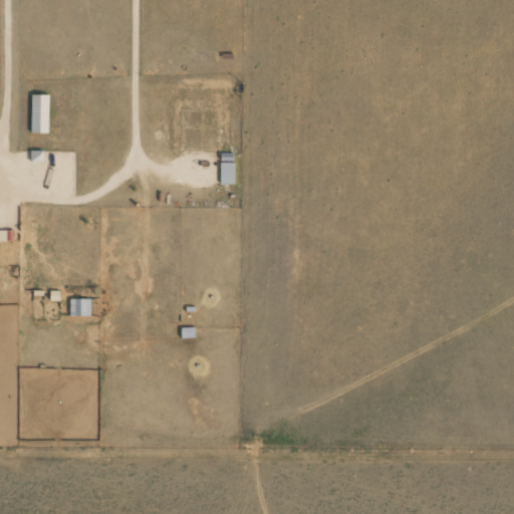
[(48,94),(31,94),(31,134),(48,134),(48,94)]
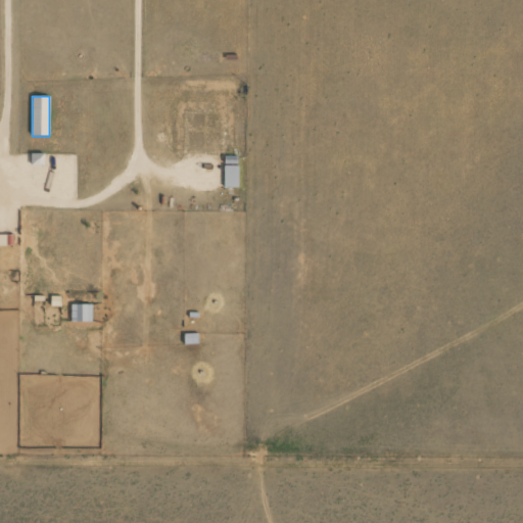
[(225,188),(238,188),(238,156),(225,156),(225,188)]
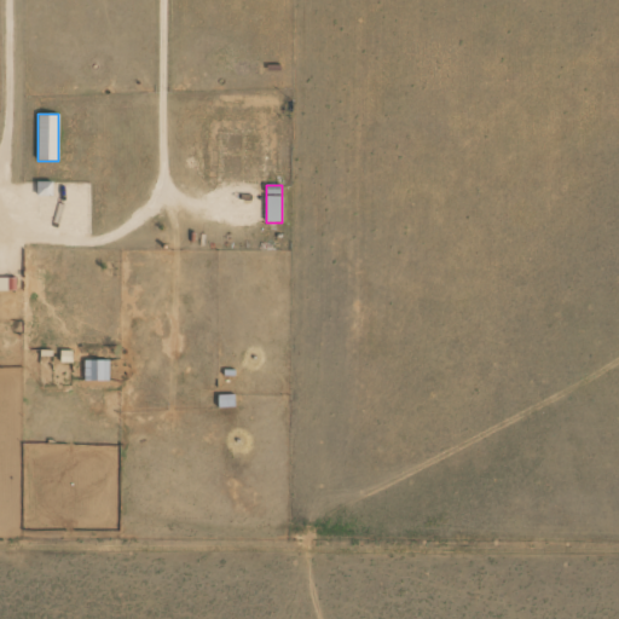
[(0,291),(13,291),(13,278),(0,277),(0,291)]
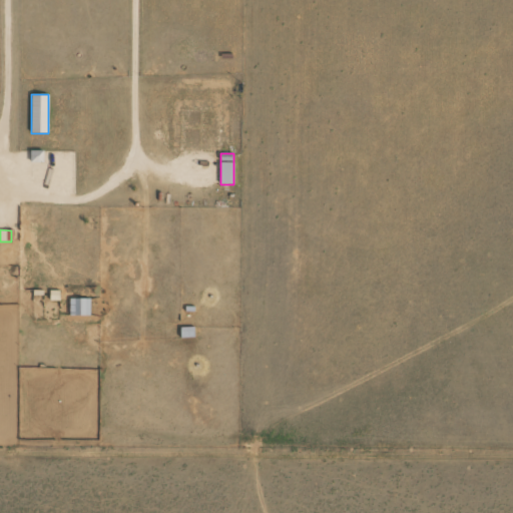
[(69,316),(89,316),(89,300),(69,300),(69,316)]
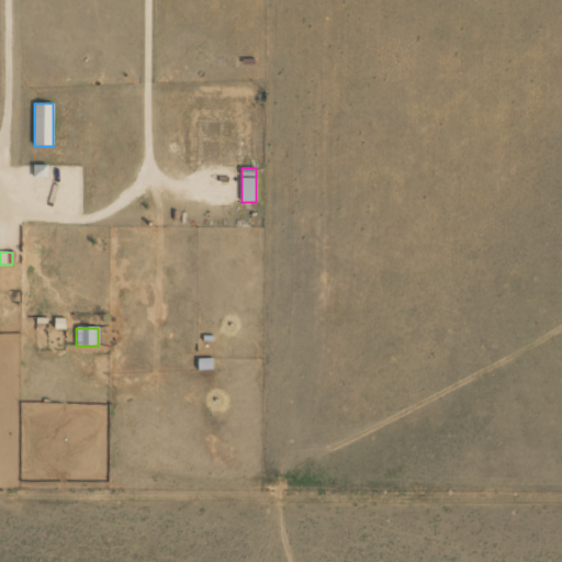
[(199,370),(210,370),(210,361),(199,361),(199,370)]
